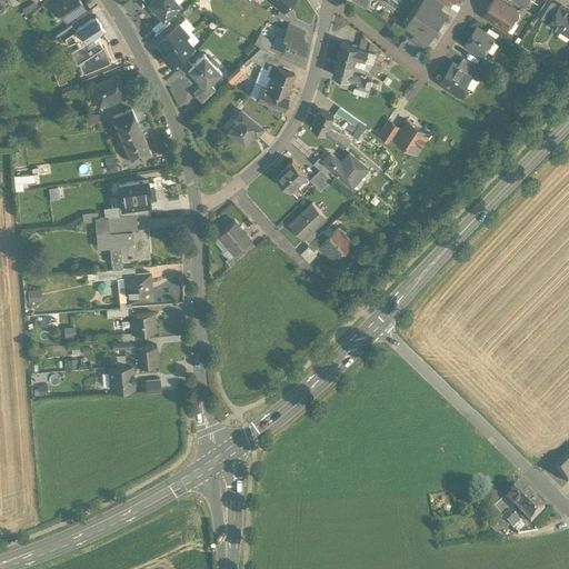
[(79,0),(57,0),(53,3),(66,20),(75,15),(73,15),(85,8),(83,7),(79,0)]
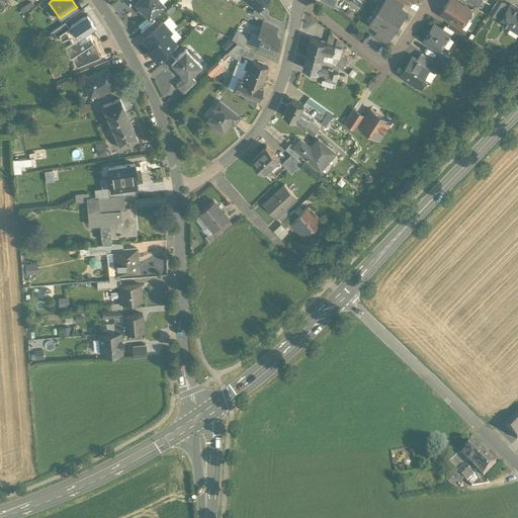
[(137,0),(136,2),(149,17),(163,4),(158,0),(137,0)]
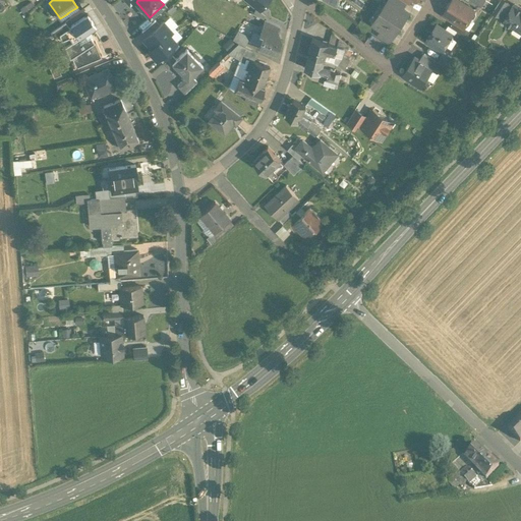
[(247,0),(257,8),(259,10),(261,8),(267,0),(247,0)]
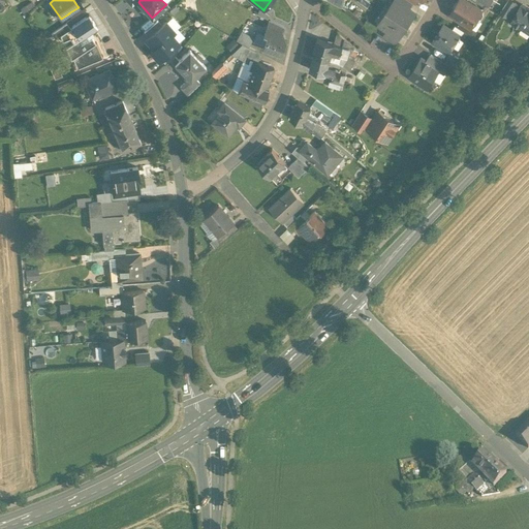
[(405,5),(397,0),(394,0),(383,17),(384,21),(382,24),(383,28),(399,37),(415,11),(405,5)]
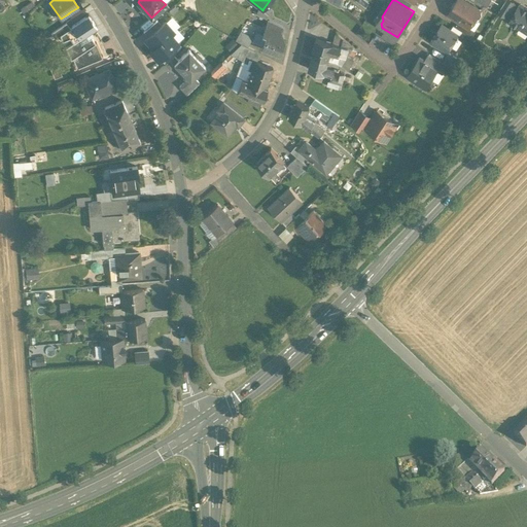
[(481,11),(463,0),(457,0),(454,6),(453,5),(448,14),(458,21),(468,28),(469,27),(475,18),(476,19),(480,18),(482,14),(481,11)]
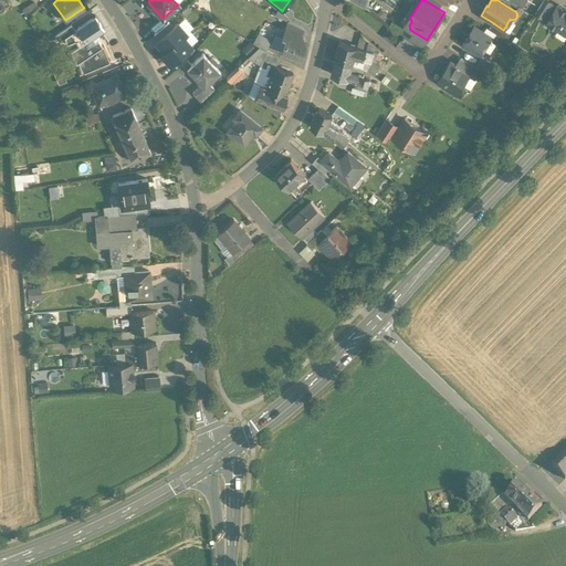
[(546,0),(543,0),(535,13),(542,18),(543,17),(551,3),(552,3),(546,0)]
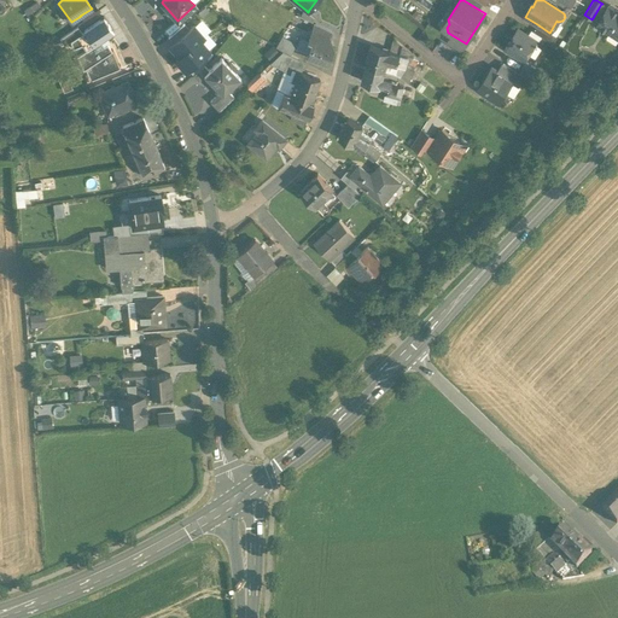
[(601,4),(593,18),(599,22),(607,7),(601,4)]
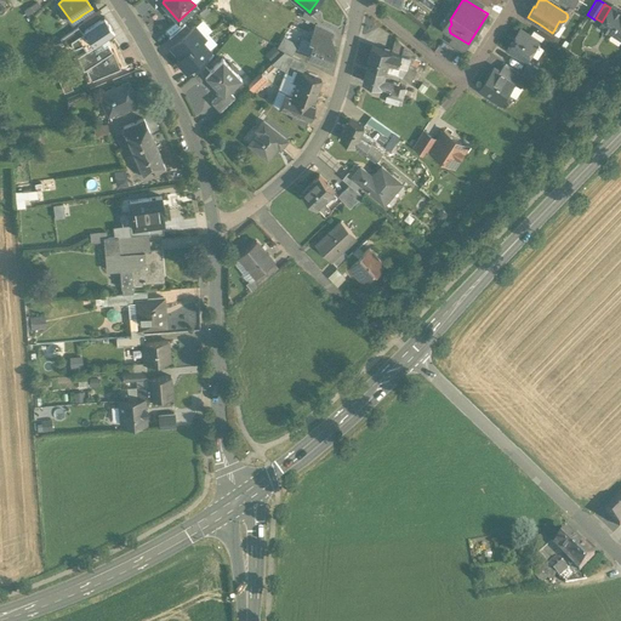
[(92,9),(80,16),(81,16),(85,22),(100,12),(95,5),(91,7),(92,9)]
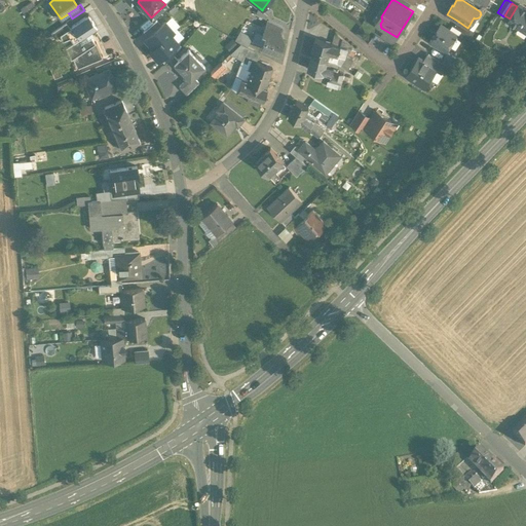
[(525,9),(518,5),(517,6),(510,19),(514,22),(512,24),(525,32),(525,9)]
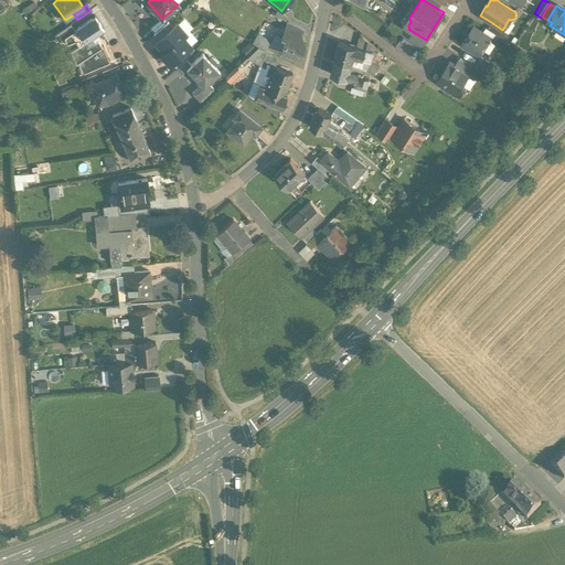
[(288,13),(283,9),(281,11),(279,9),(275,14),(285,20),(288,13)]
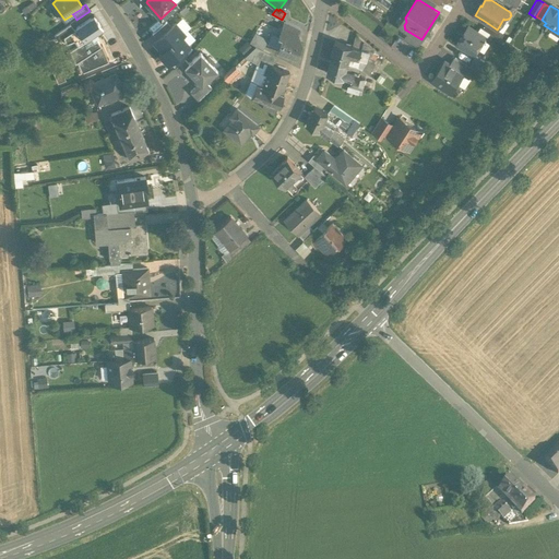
[(76,27),(69,33),(73,39),(74,40),(78,45),(90,37),(102,30),(93,16),(76,27)]
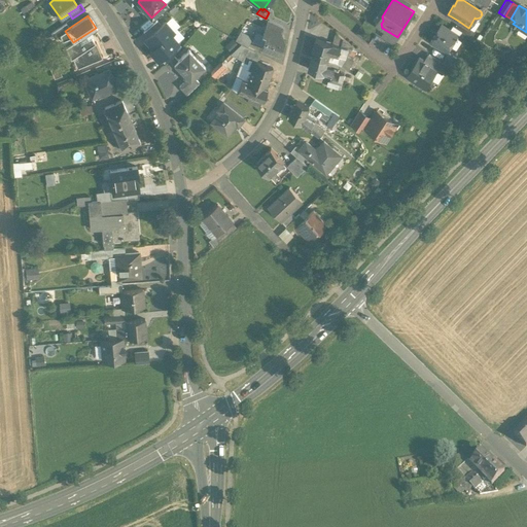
[(283,27),(269,20),(266,27),(278,31),(280,35),(283,27)]
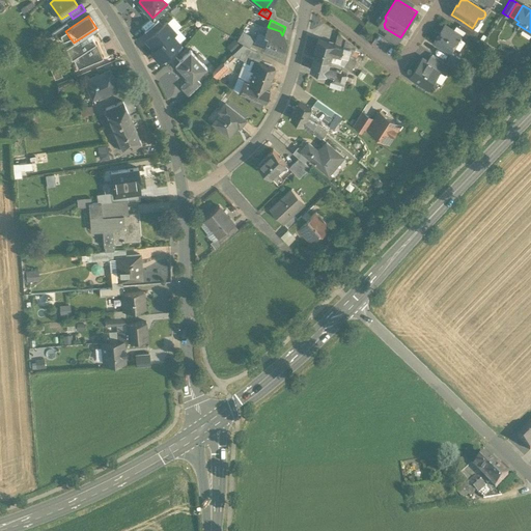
[(70,21),(57,29),(65,42),(71,38),(70,37),(65,31),(73,26),(70,21)]
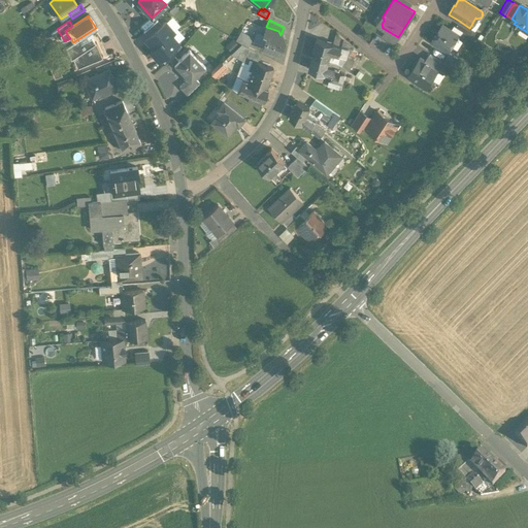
[(143,32),(147,37),(161,26),(157,21),(143,32)]
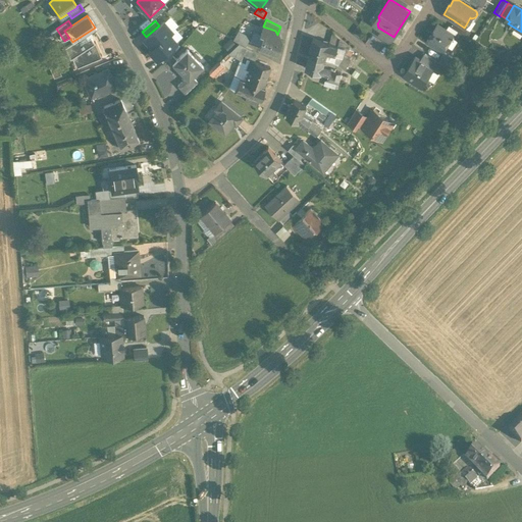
[(464,28),(454,20),(451,27),(456,30),(466,36),(470,31),(465,27),(464,28)]
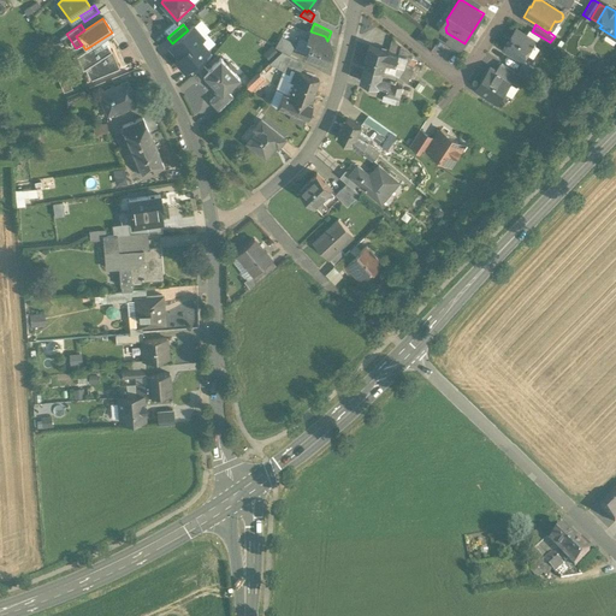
[(172,43),(170,46),(178,55),(199,39),(202,36),(194,25),(188,30),(172,43)]
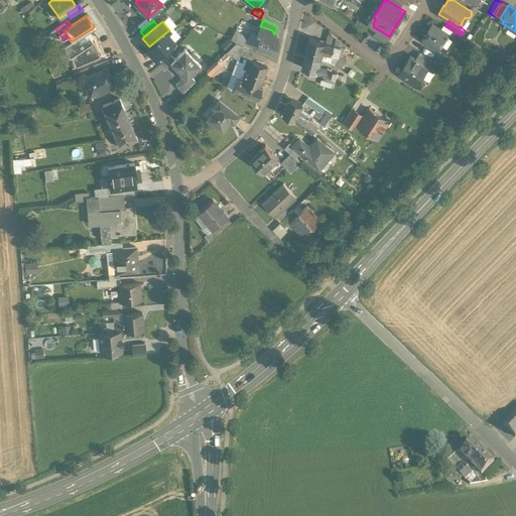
[(440,29),(432,24),(421,39),(437,50),(441,44),(446,36),(447,34),(440,29)]
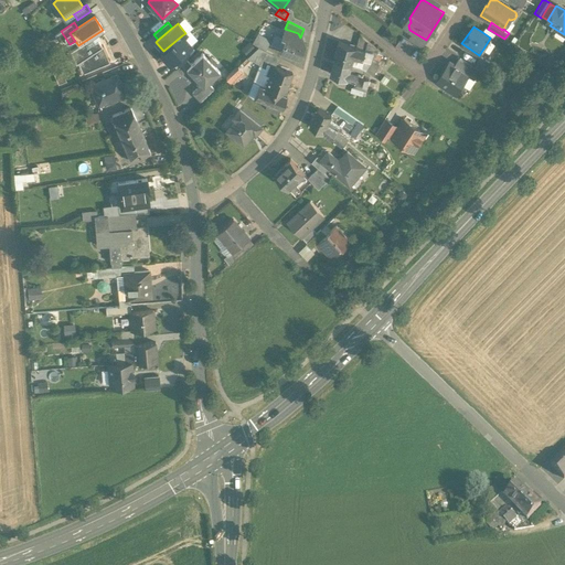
[(493,32),(488,29),(486,28),(482,32),(490,38),(493,32)]
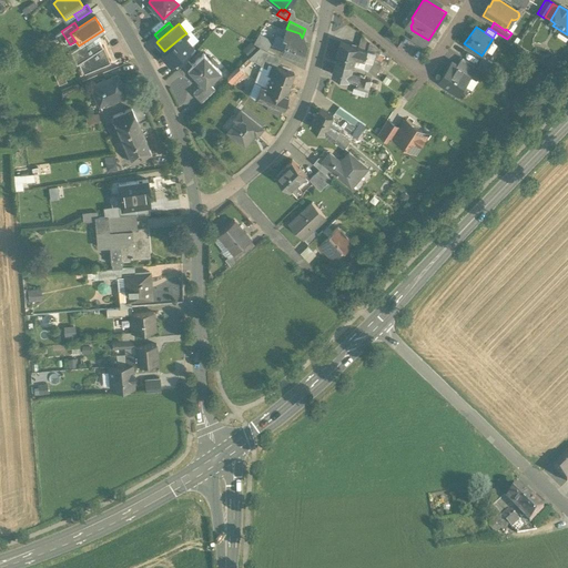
[(300,33),(286,29),(283,37),(286,38),(282,49),(282,51),(300,58),(305,43),(301,41),(302,38),(300,33)]
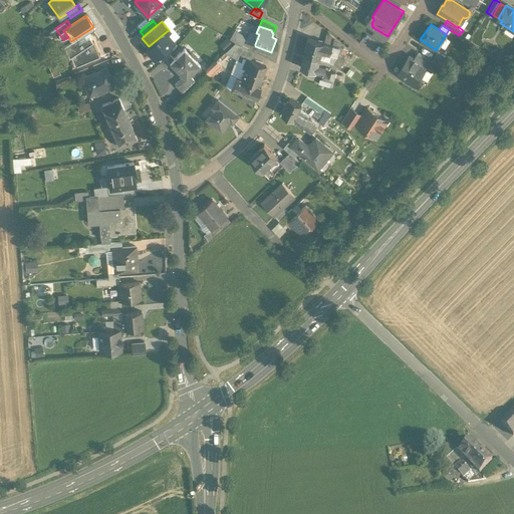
[(249,30),(245,40),(255,44),(259,34),(249,30)]
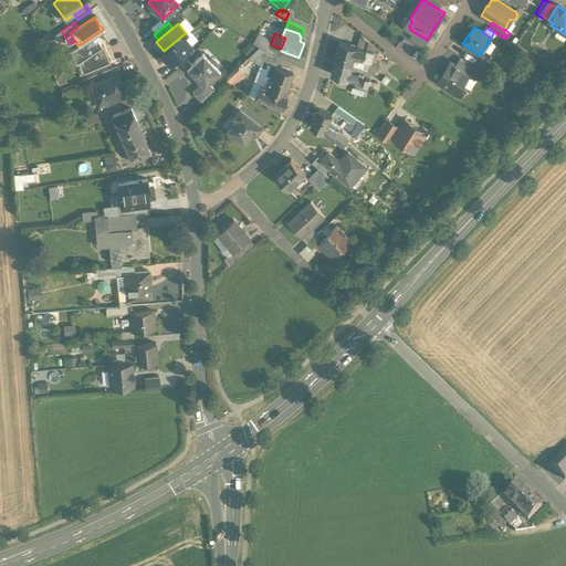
[(270,41),(258,34),(253,43),(260,46),(264,50),(270,41)]
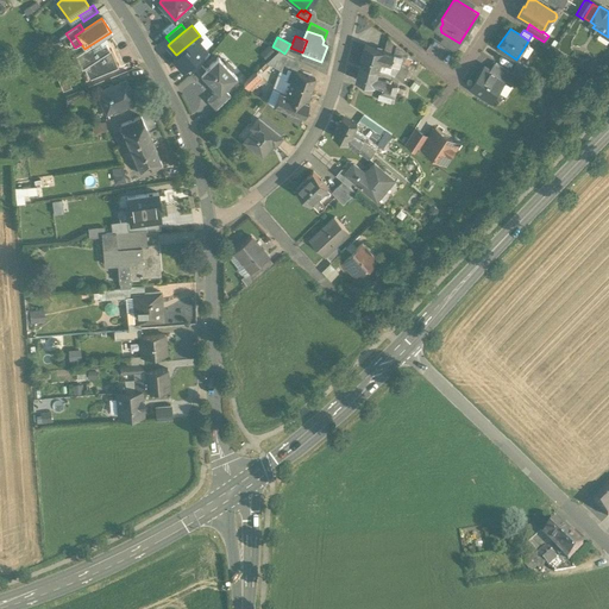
[(173,58),(182,68),(184,67),(200,54),(206,49),(196,38),(176,55),(173,58)]
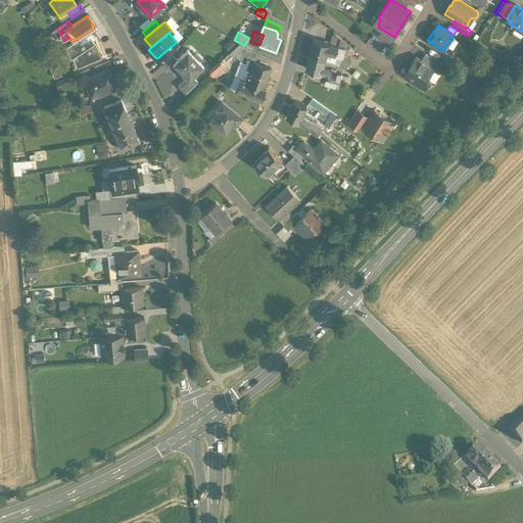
[(340,38),(333,33),(330,43),(338,46),(340,38)]
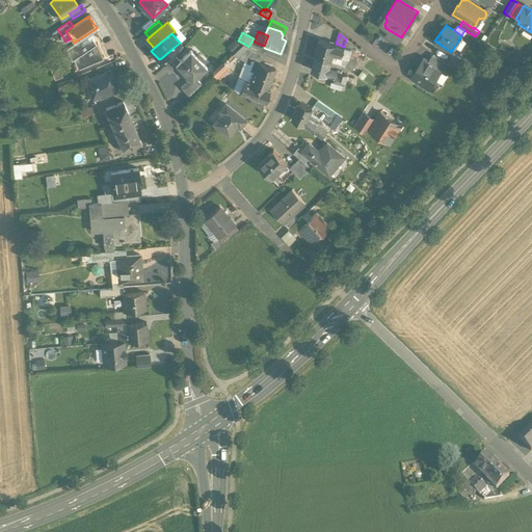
[(74,59),(78,69),(103,58),(98,44),(96,45),(91,38),(88,41),(85,35),(74,43),(67,48),(72,60),(74,59)]
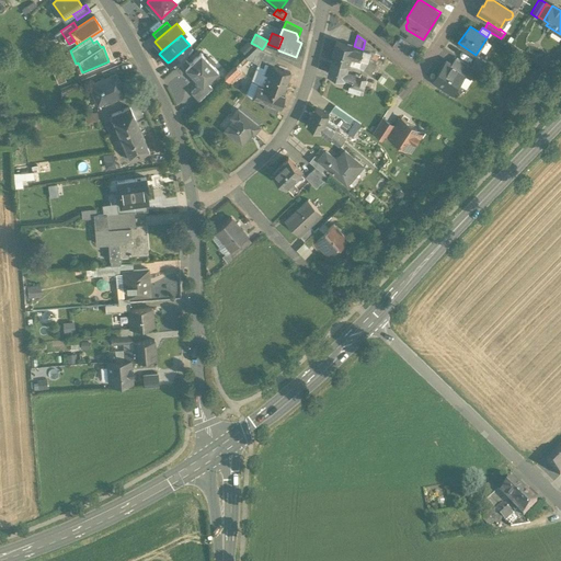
[(485,39),(480,48),(485,53),(491,43),(485,39)]
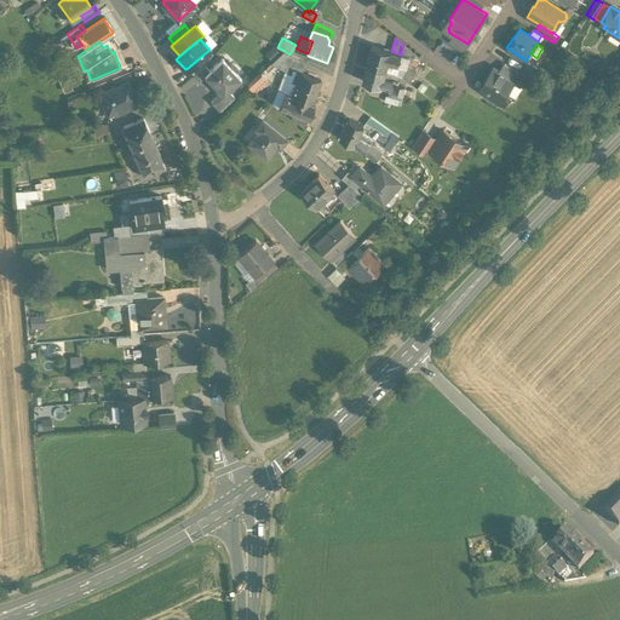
[(415,55),(403,45),(401,55),(399,64),(396,73),(399,75),(402,78),(415,55)]
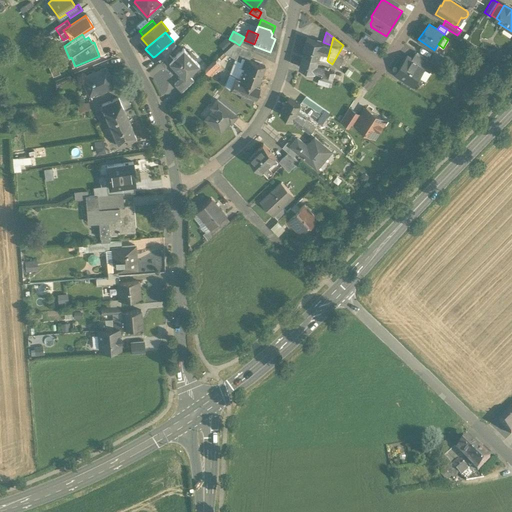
[(225,38),(218,45),(223,50),(230,43),(225,38)]
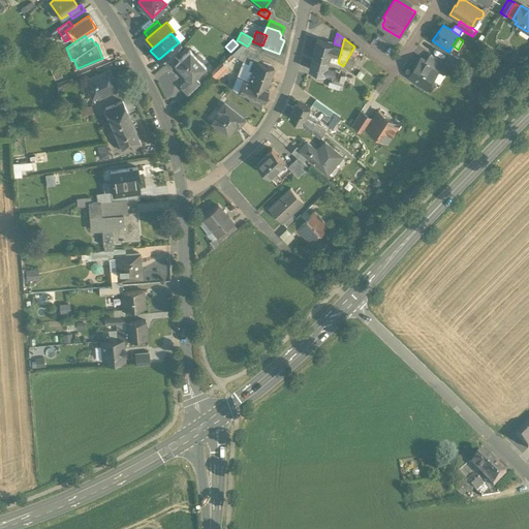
[(334,43),(318,39),(313,56),(330,60),(338,62),(340,55),(342,47),(334,43)]
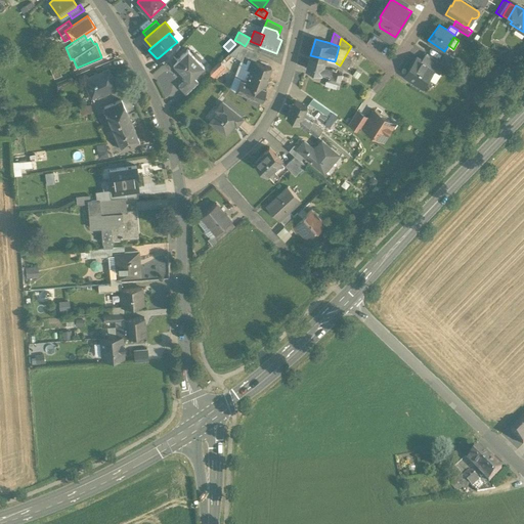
[(241,43),(229,53),(249,63),(250,59),(254,51),(245,46),(241,43)]
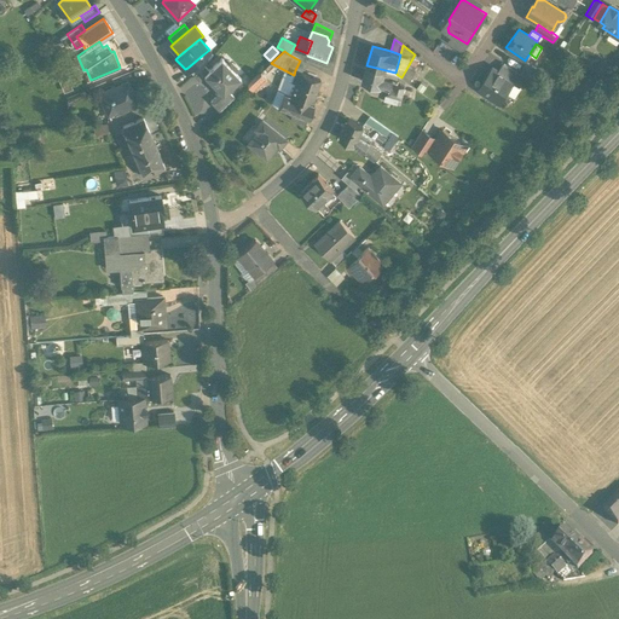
[(187,68),(192,75),(208,59),(203,55),(187,68)]
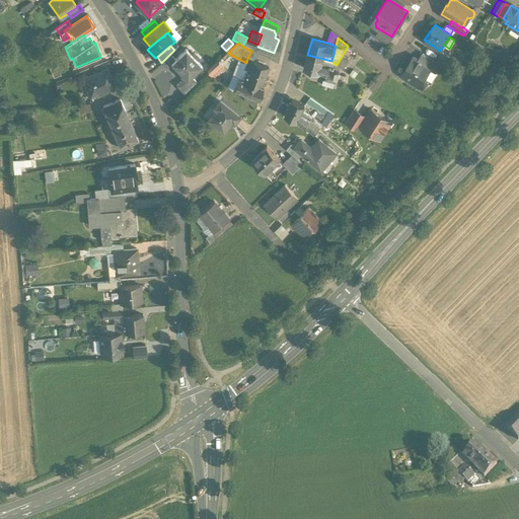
[(174,59),(170,63),(171,63),(169,65),(182,79),(184,77),(187,79),(191,76),(202,66),(186,49),(174,59)]
